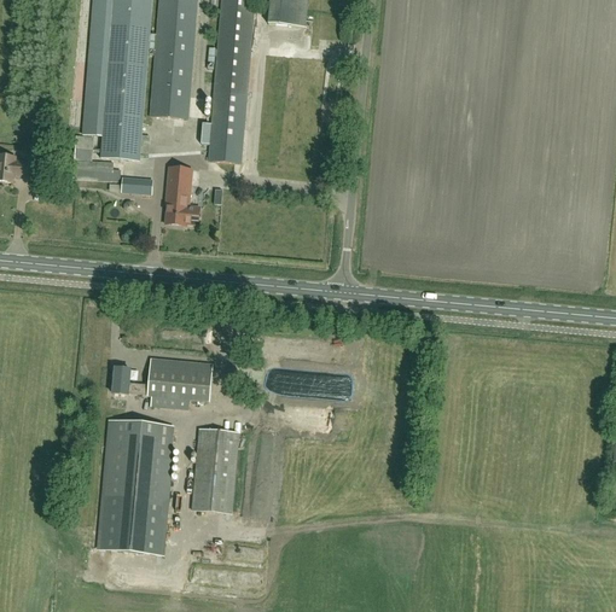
[(89,0),(80,132),(100,133),(99,155),(137,158),(149,0),(89,0)]
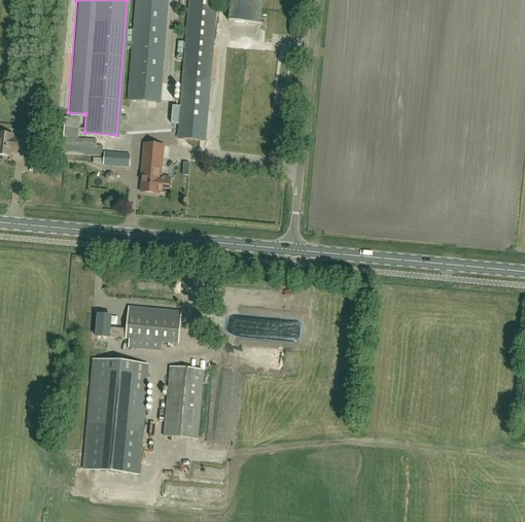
[(133,0),(126,97),(158,99),(166,0),(133,0)]
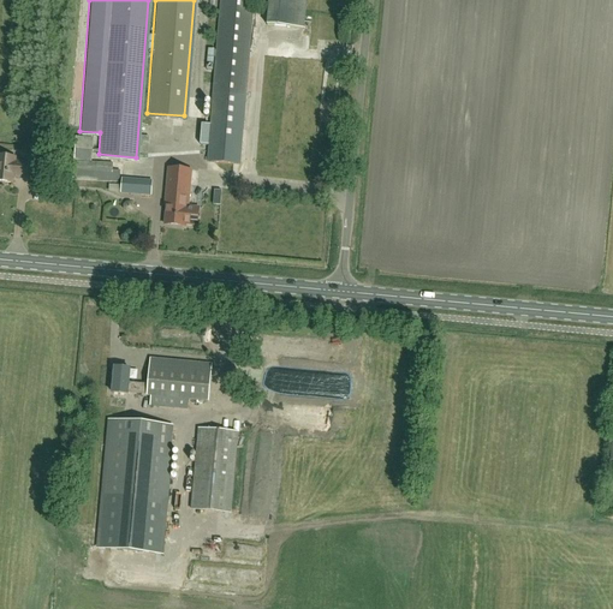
[(218,0),(208,120),(200,120),(197,141),(207,141),(206,157),(238,160),(251,0),(218,0)]
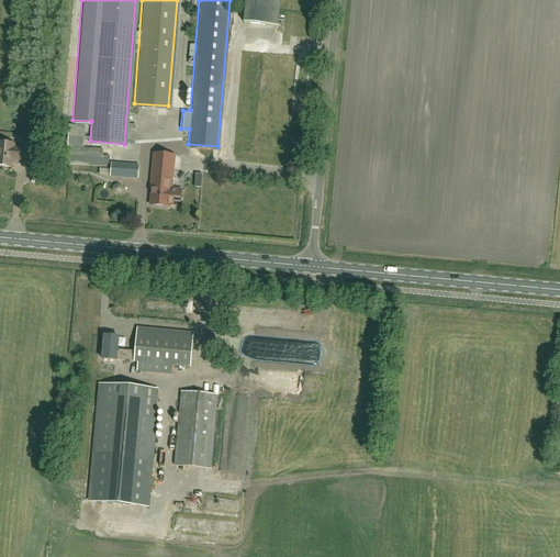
[(275,22),(277,0),(244,0),(242,19),(275,22)]
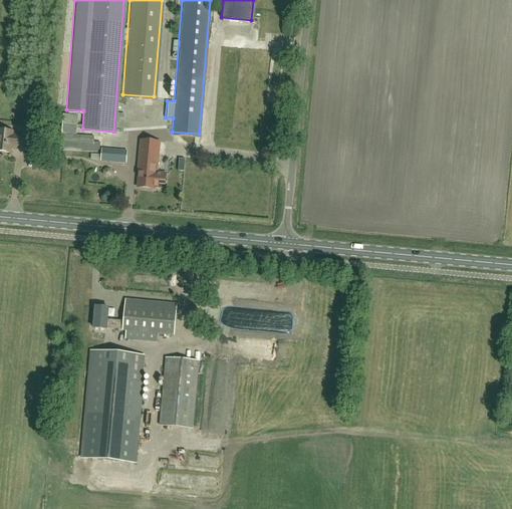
[(176,11),(176,1),(168,1),(168,11),(176,11)]
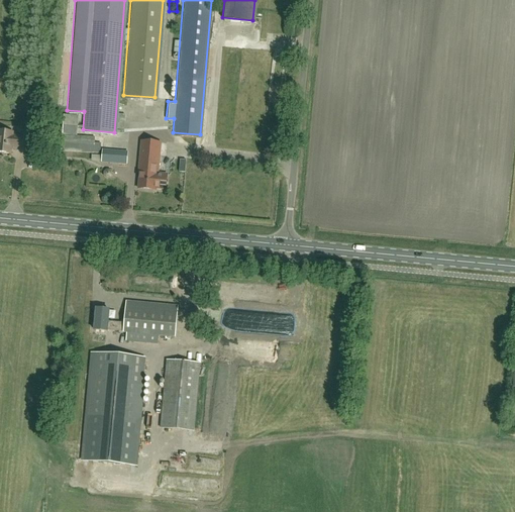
[(93,139),(93,133),(75,132),(76,111),(63,110),(60,147),(93,150),(92,149),(99,149),(99,139),(93,139)]
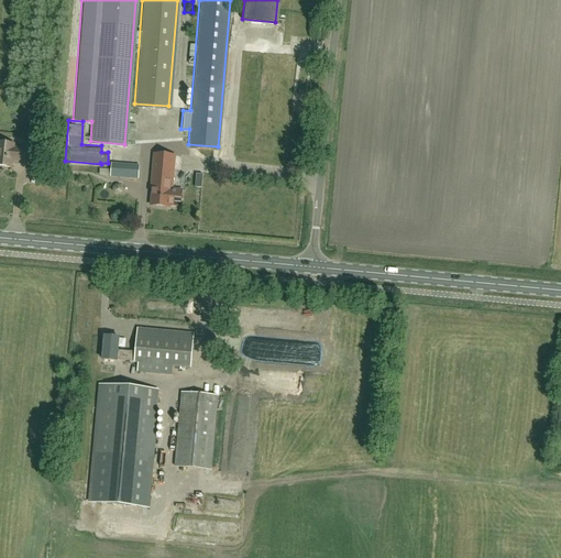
[(23,159),(25,144),(12,143),(12,140),(0,138),(0,162),(10,163),(10,157),(23,159)]
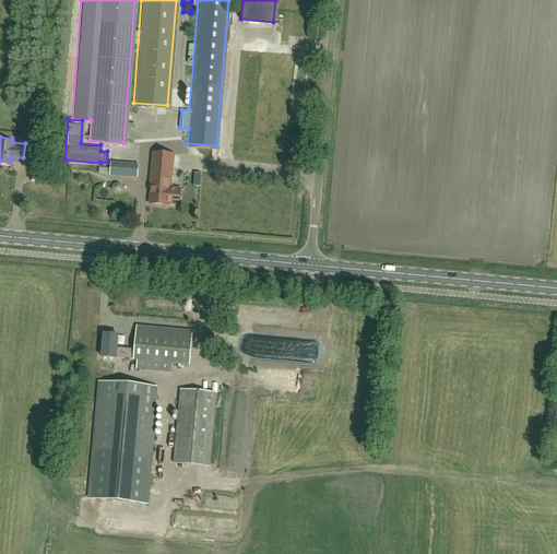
[(179,185),(168,183),(173,151),(151,149),(147,185),(150,186),(149,200),(165,201),(166,200),(177,201),(179,185)]
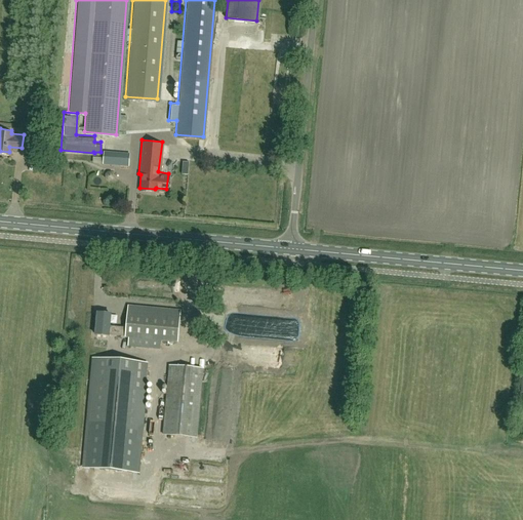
[(102,161),(113,162),(127,163),(128,150),(102,149),(102,161)]
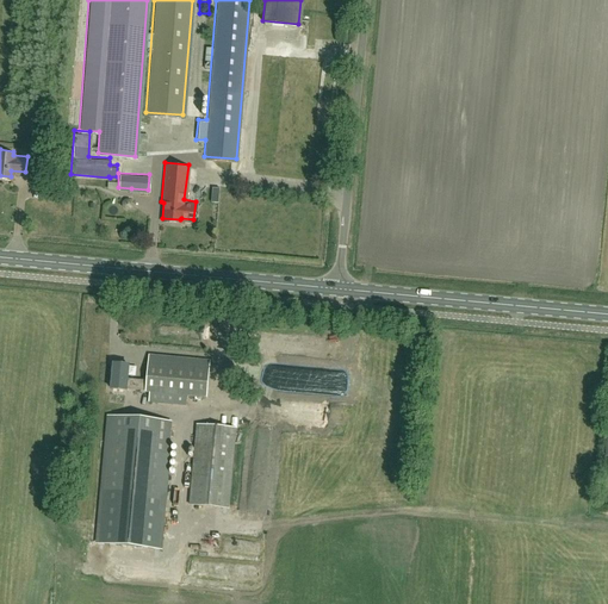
[(126,385),(131,385),(143,386),(143,388),(147,388),(147,398),(184,402),(184,391),(204,392),(208,356),(148,350),(144,377),(125,375),(126,361),(111,360),(110,385),(126,386),(126,385)]
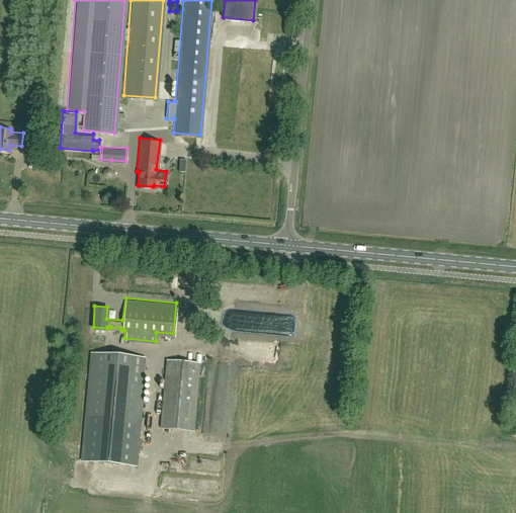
[(134,462),(143,355),(91,350),(82,458),(134,462)]
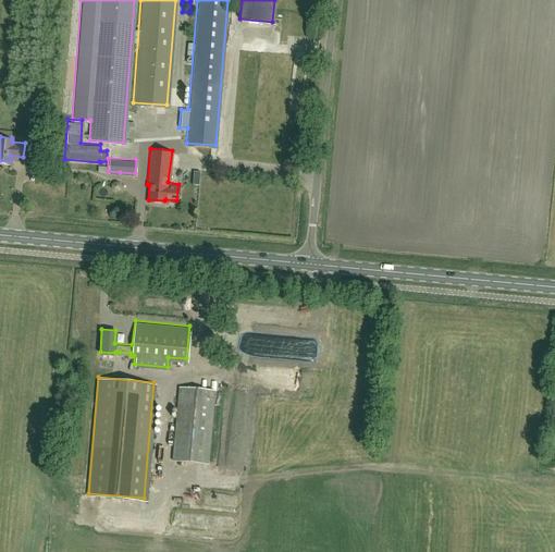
[(213,388),(177,384),(171,457),(207,460),(213,388)]
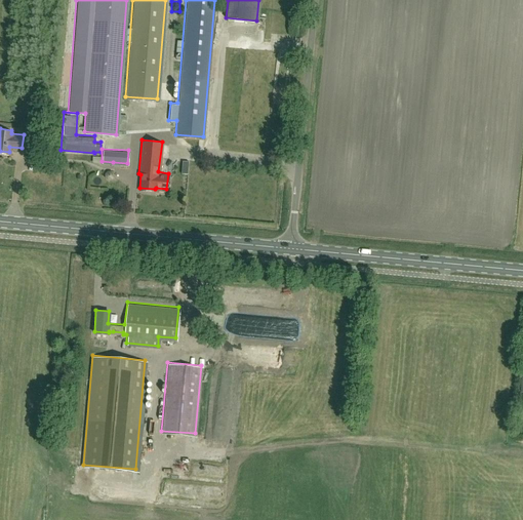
[(209,458),(209,470),(217,470),(217,458),(209,458)]
